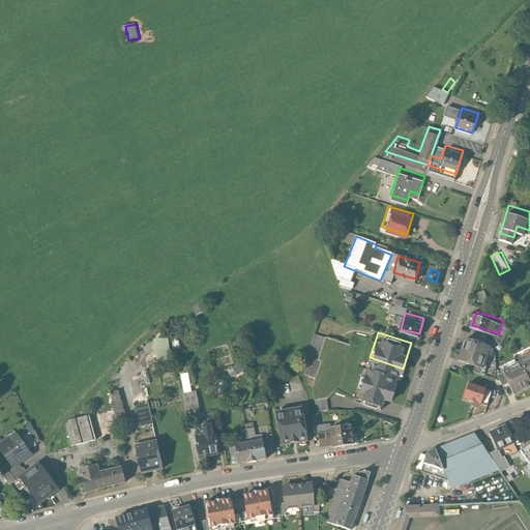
[(465,332),(458,355),(484,363),(492,342),(465,332)]
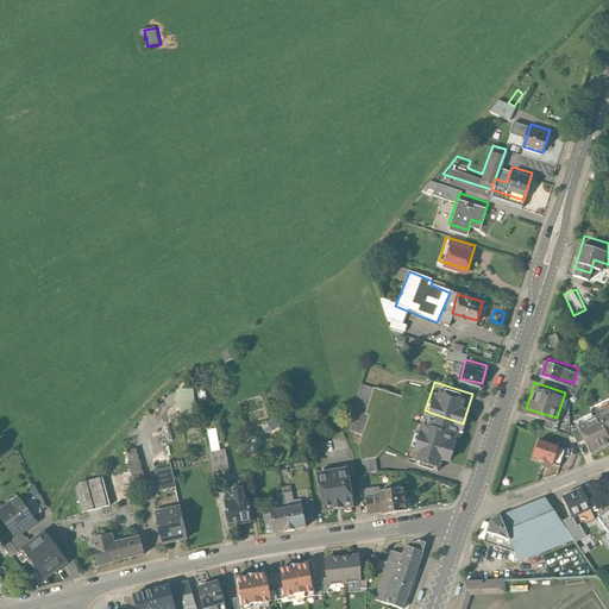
[(200,418),(196,388),(181,389),(184,419),(200,418)]
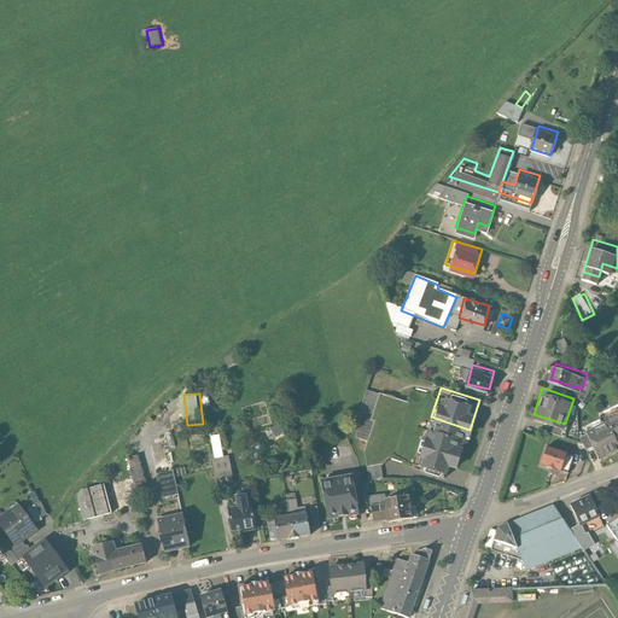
[(586,424),(600,450),(617,439),(617,430),(608,413),(586,424)]
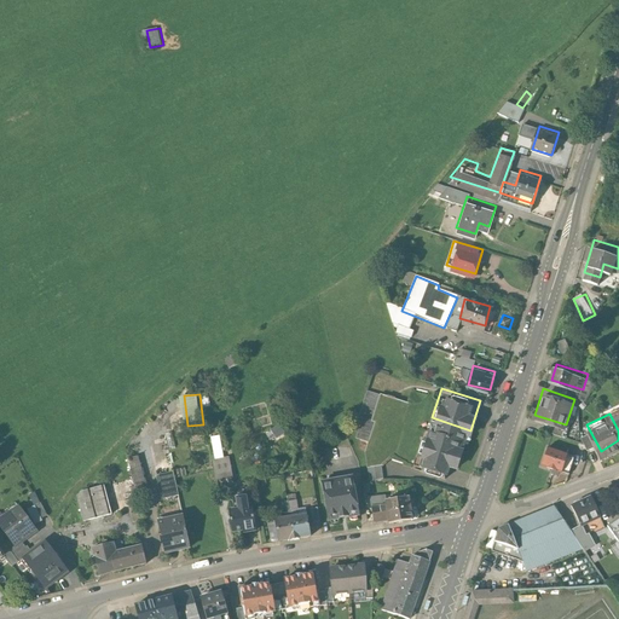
[(470,431),(432,417),(420,453),(449,463),(451,456),(461,458),(470,431)]
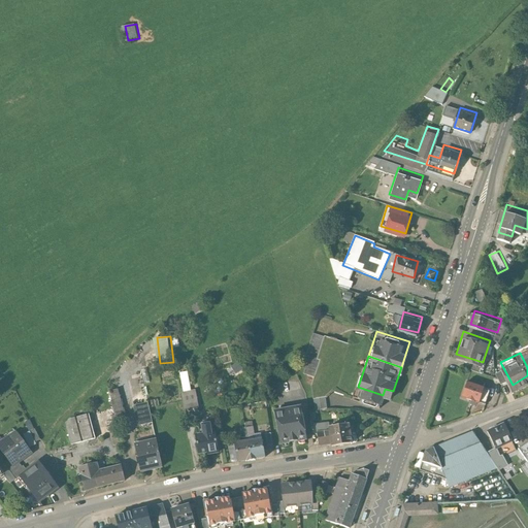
[(492,378),(468,371),(463,389),(487,396),(492,378)]
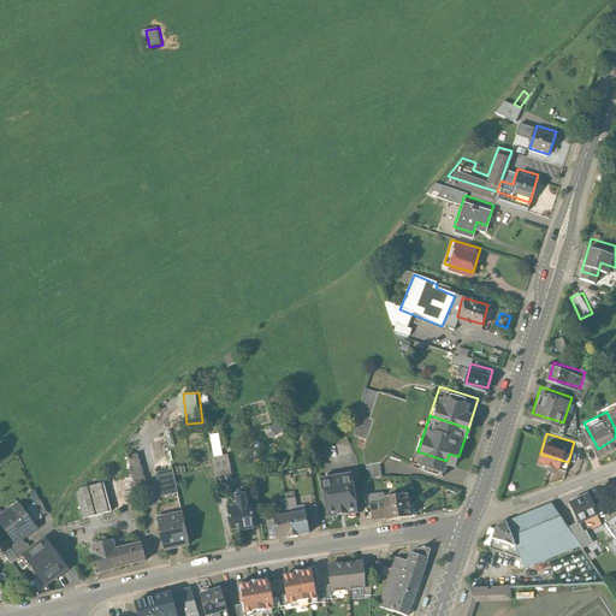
[(213,436),(213,456),(223,456),(223,434),(213,436)]
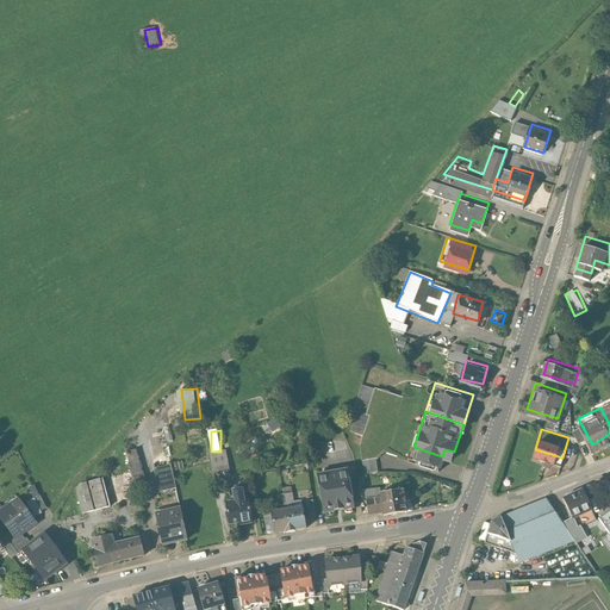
[(229,450),(211,453),(216,474),(232,471),(229,450)]
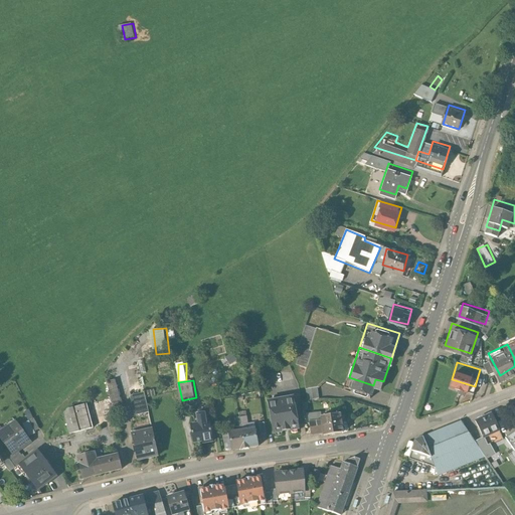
[(118,382),(111,382),(112,397),(121,396),(121,388),(119,388),(118,382)]
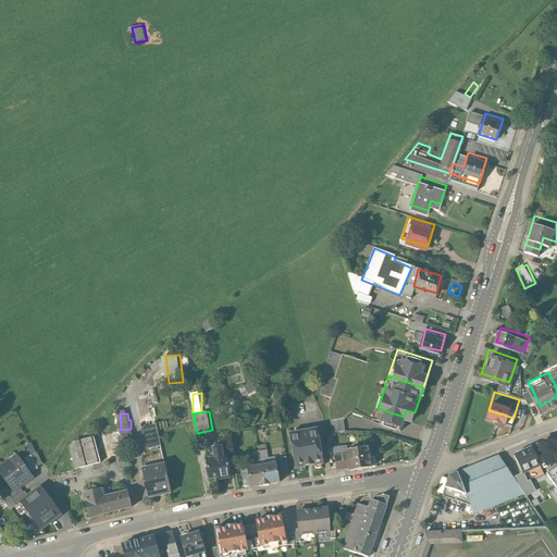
[(292,428),(298,463),(324,459),(319,423),(292,428)]
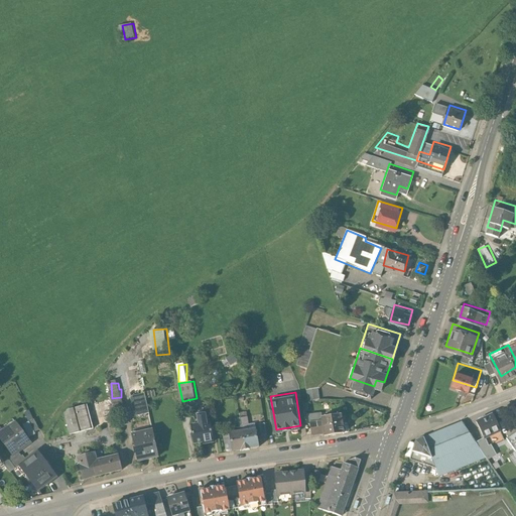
[(136,415),(150,413),(148,393),(134,395),(136,415)]
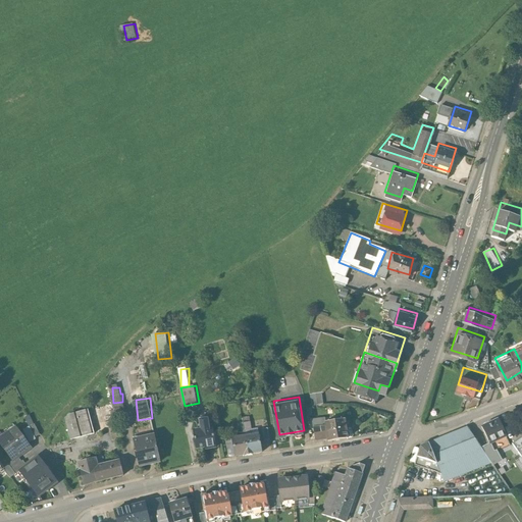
[(65,409),(70,431),(94,425),(88,400),(71,404),(65,409)]
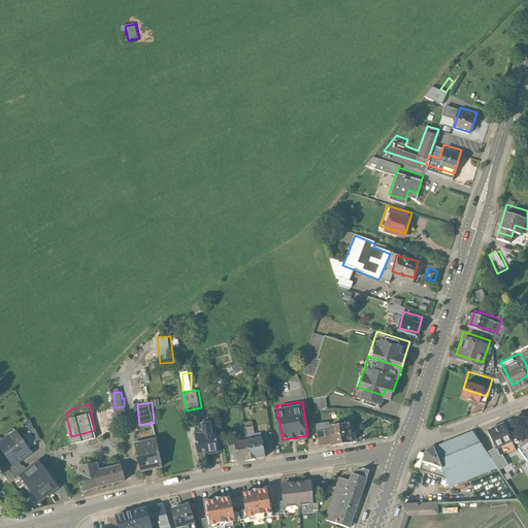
[(333,435),(334,438),(356,433),(353,415),(319,422),(322,437),(333,435)]
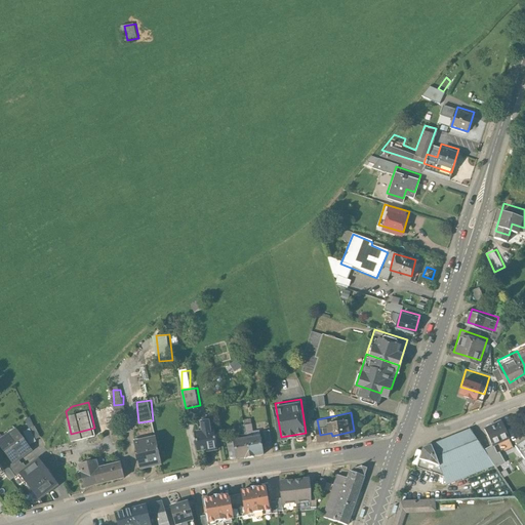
[(500,422),(483,430),(492,449),(510,441),(500,422)]
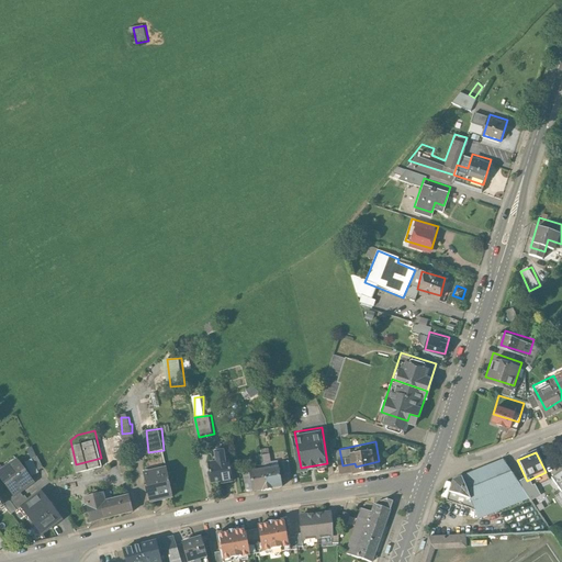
[(211,458),(213,476),(235,474),(233,454),(211,458)]
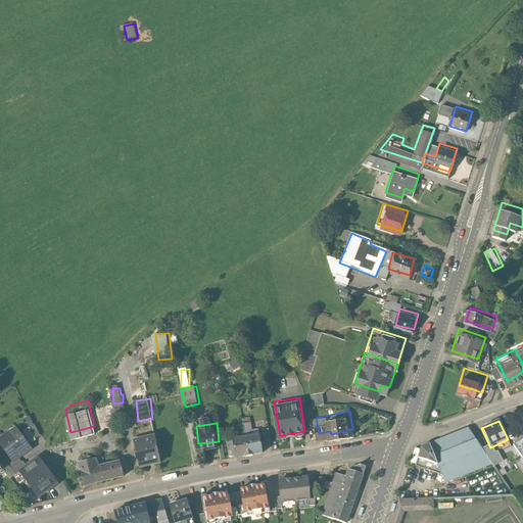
[(133,430),(140,458),(162,453),(155,424),(133,430)]
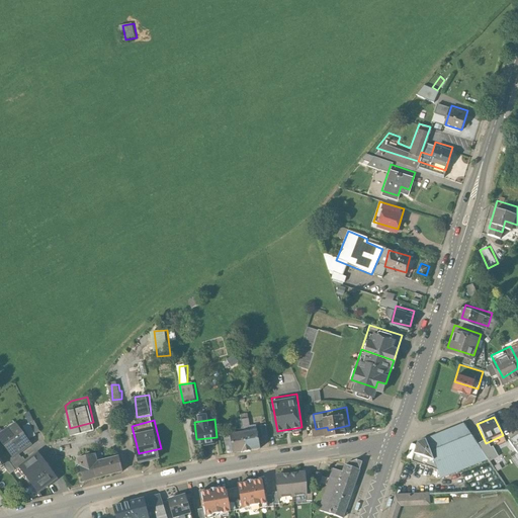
[(259,422),(245,424),(248,441),(261,439),(259,422)]
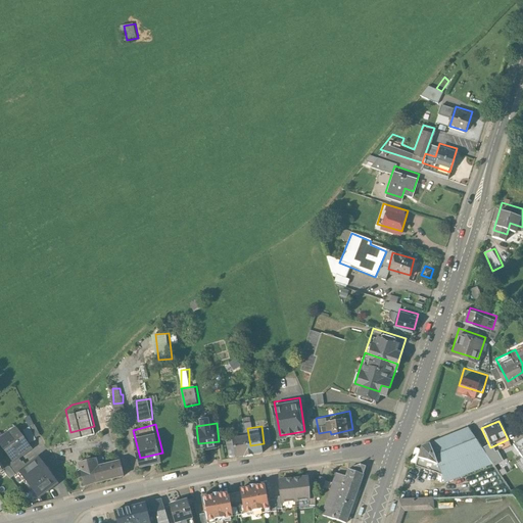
[(236,447),(250,445),(247,428),(233,430),(236,447)]
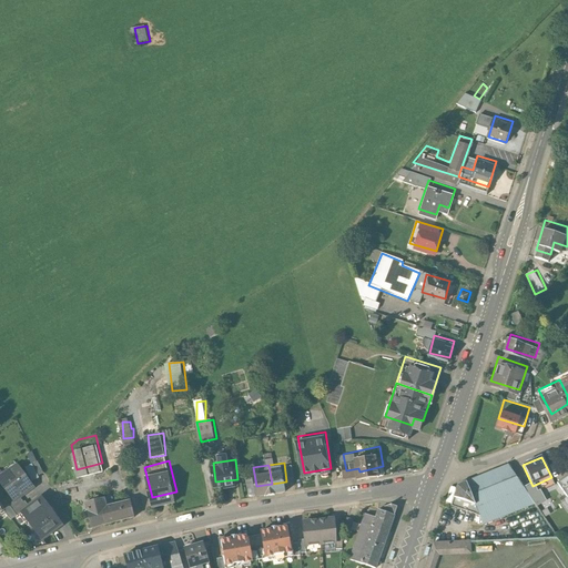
[(507,465),(465,483),(483,526),(534,505),(507,465)]
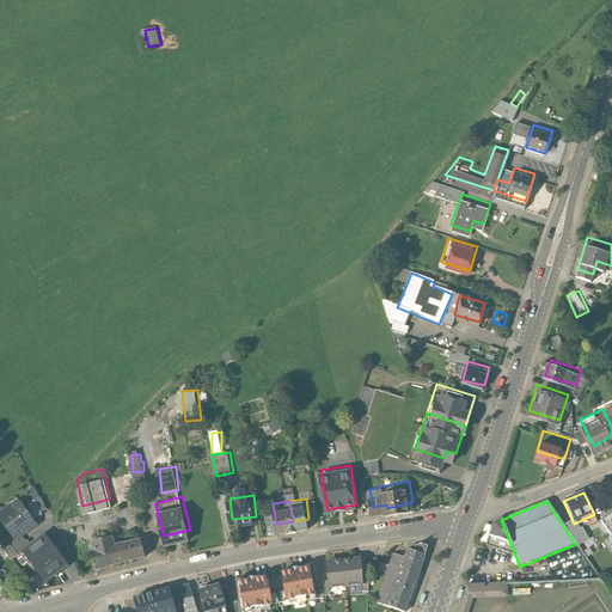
[(0,516),(0,525),(12,544),(32,532),(16,507),(0,516)]
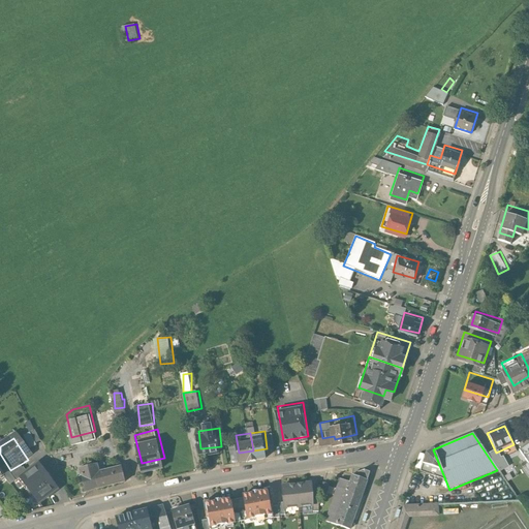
[(528,466),(528,443),(518,453),(528,466)]
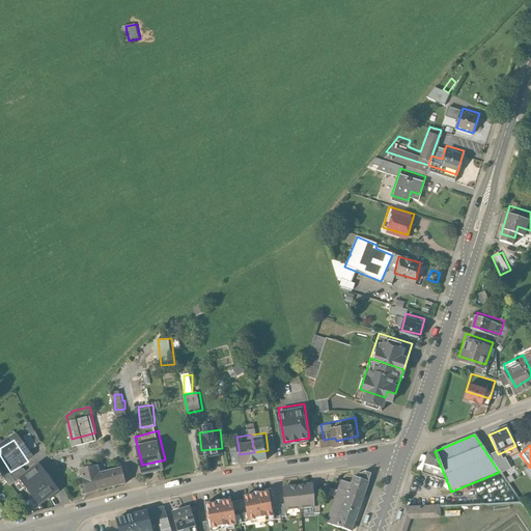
[(98,453),(78,458),(85,485),(129,474),(123,455),(100,462),(98,453)]
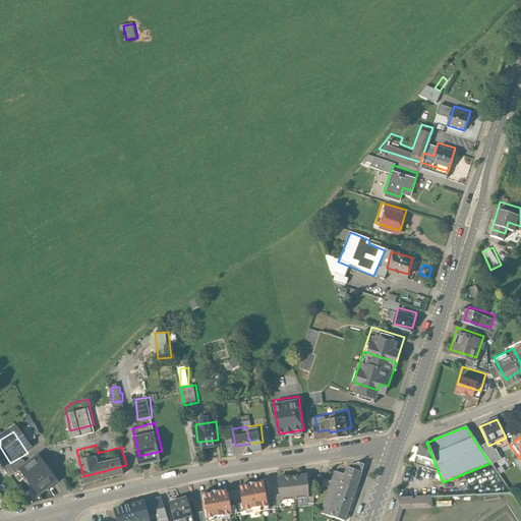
[(22,465),(42,491),(62,476),(43,450),(22,465)]
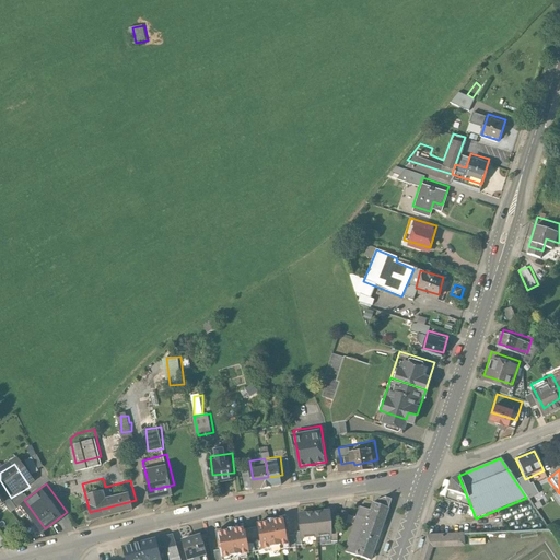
[(361,510),(359,514),(383,523),(387,510),(372,504),(370,512),(361,510)]
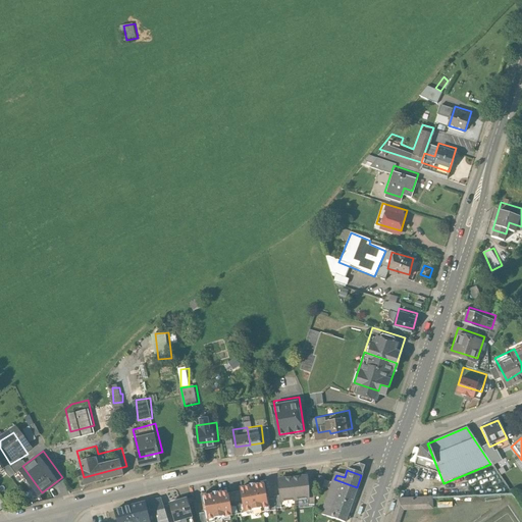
[(306,477),(292,479),(295,501),(309,499),(306,477)]
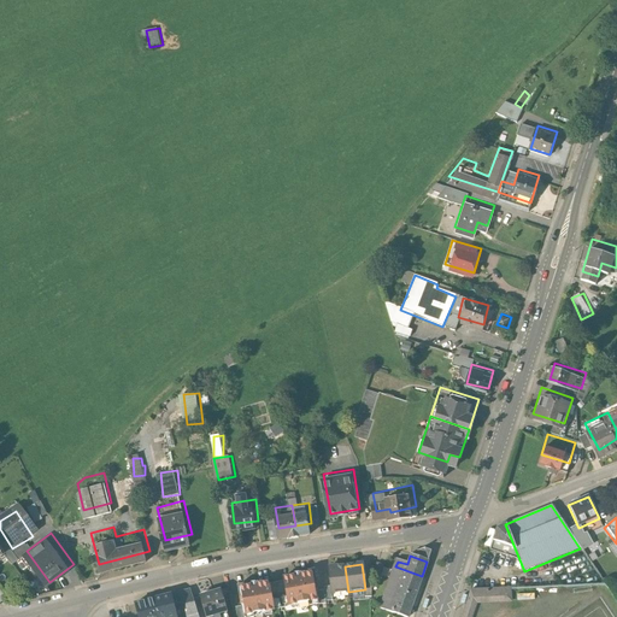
[(331,594),(348,592),(345,566),(328,569),(331,594)]
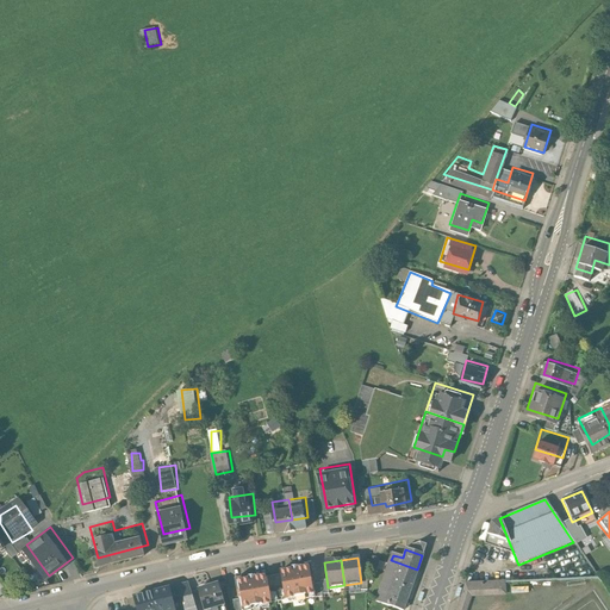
[(410,592),(417,570),(391,560),(384,584),(410,592)]
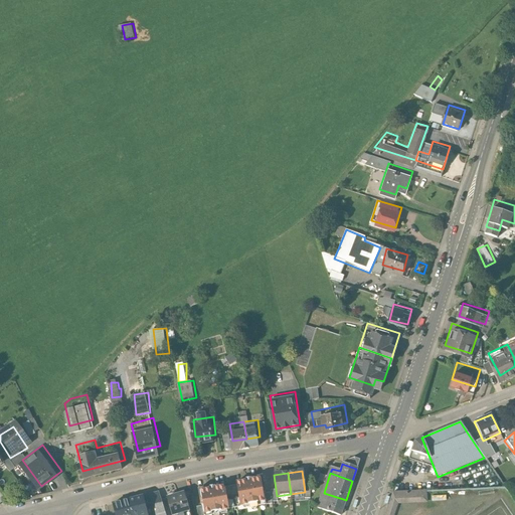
[(263,479),(235,482),(237,505),(266,502),(263,479)]
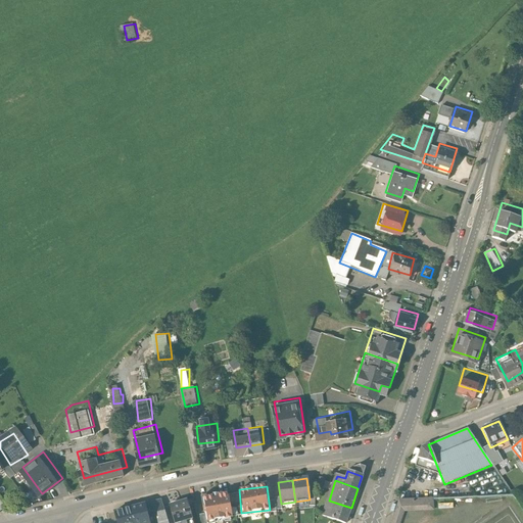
[(228,494),(203,500),(207,522),(232,517),(228,494)]
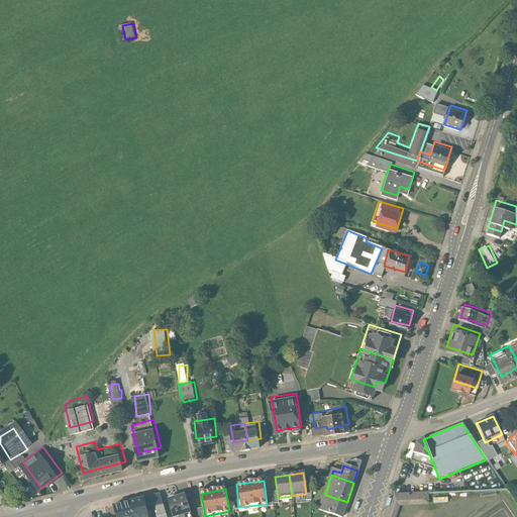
[(428,505),(428,493),(394,494),(386,516),(396,516),(400,507),(428,505)]
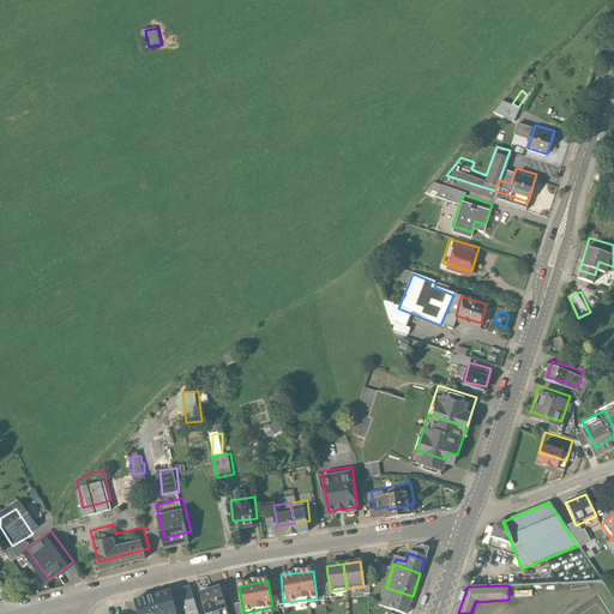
[(212,613),(228,609),(221,587),(198,595),(204,613),(212,613)]
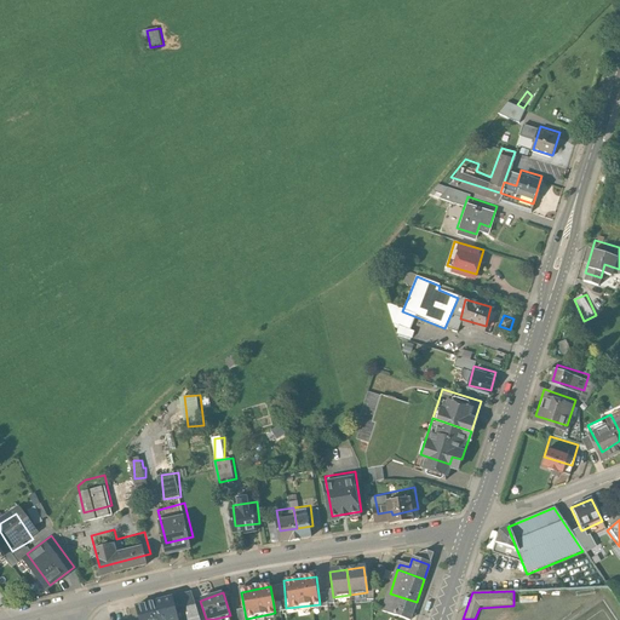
[(197,619),(190,593),(171,600),(177,619),(197,619)]
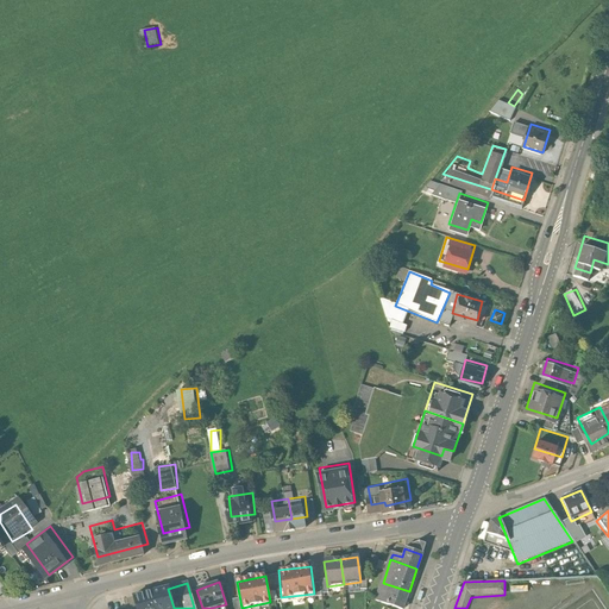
[(395,608),(402,608),(409,591),(383,583),(376,602),(395,608)]
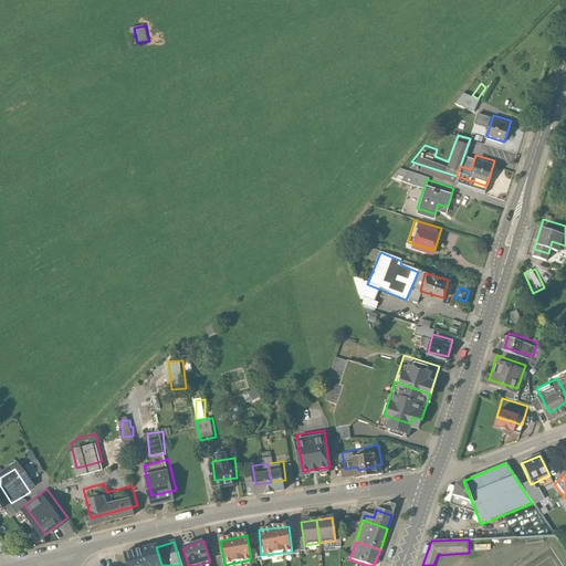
[(122,557),(124,565),(161,565),(156,547),(122,557)]
